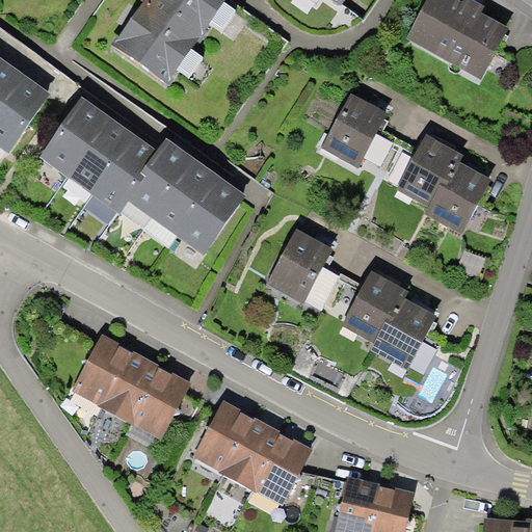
[(141,0),(143,1),(118,37),(116,35),(111,43),(169,84),(175,77),(173,76),(197,41),(202,43),(208,32),(205,30),(225,0),(141,0)]
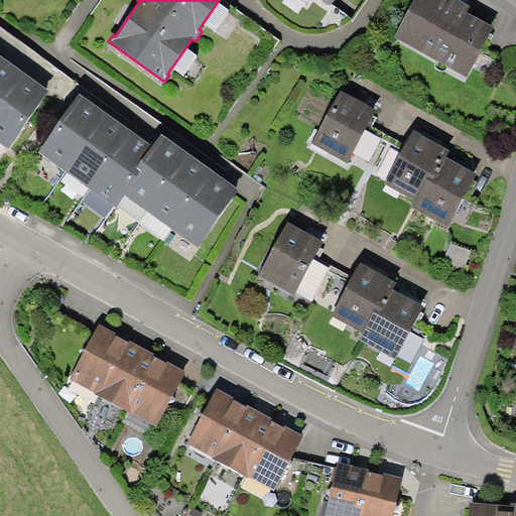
[(494,27),(467,12),(457,6),(448,1),(446,0),(414,0),(394,36),(466,77),(494,27)]
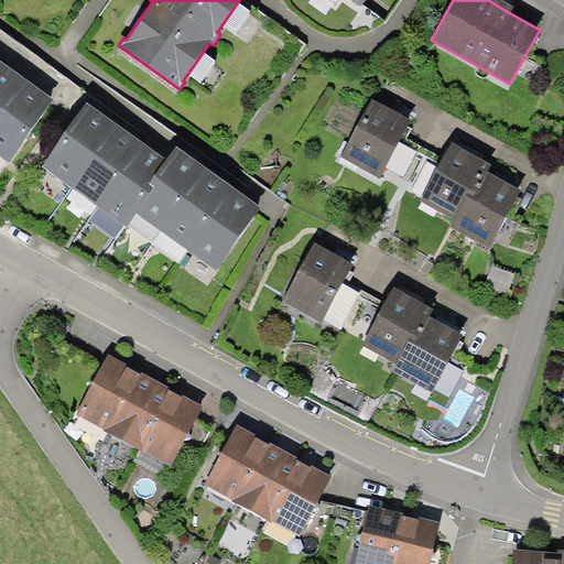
[(502,0),(490,0),(490,1),(499,7),(510,13),(514,7),(502,0)]
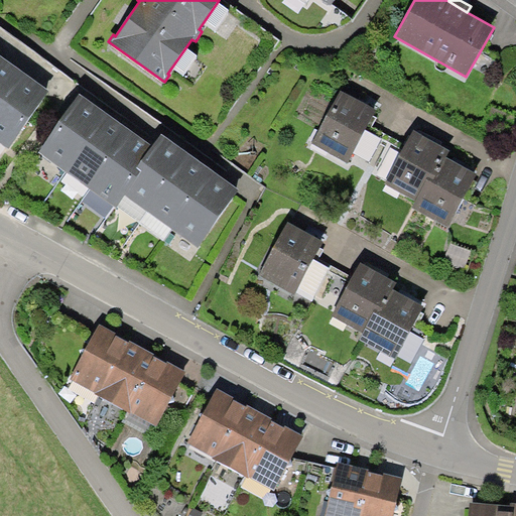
[(0,101),(22,71),(11,63),(0,54),(0,101)]
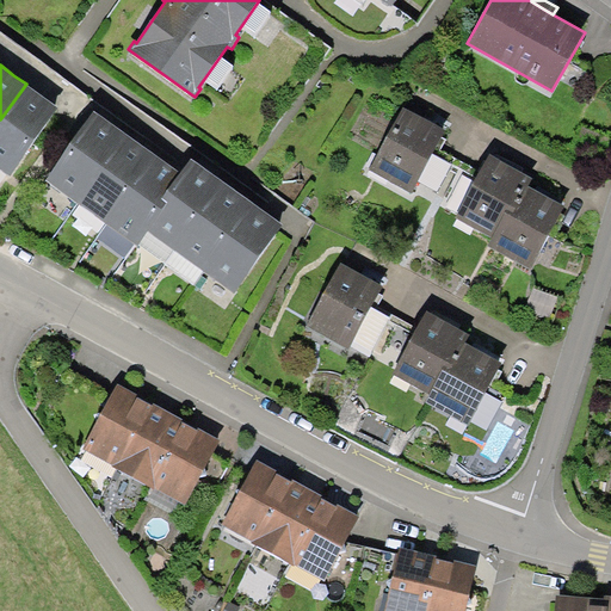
[(26,84),(0,119),(0,167),(8,174),(57,106),(42,96),(26,84)]
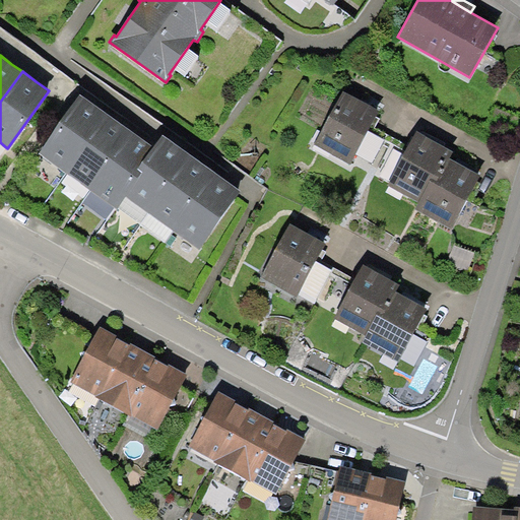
[(362,100),(343,90),(315,144),(349,164),(351,160),(354,153),(375,116),(379,110),(362,100)]
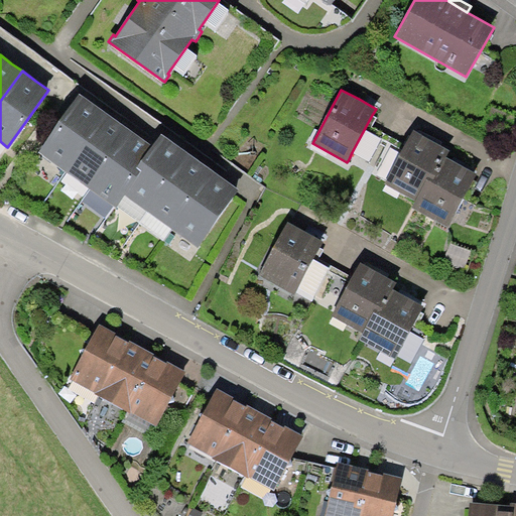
[(65,170),(106,112),(94,104),(80,94),(38,152),(65,170)]
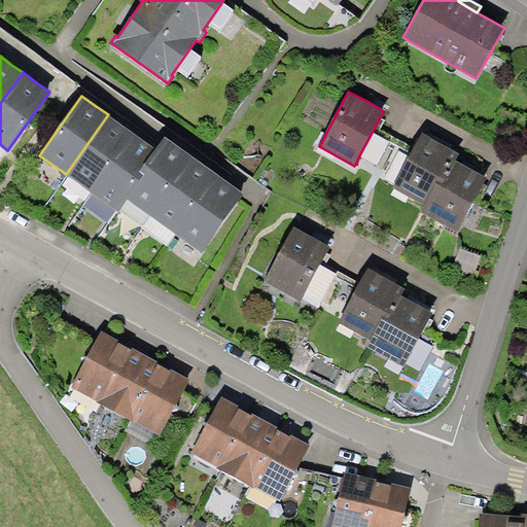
[(89,190),(131,131),(119,123),(108,114),(66,174),(89,190)]
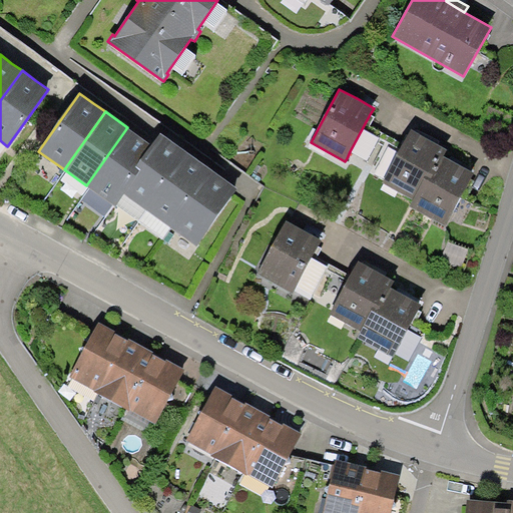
[(370,125),(375,117),(370,114),(350,151),(368,160),(377,142),(383,132),(370,125)]
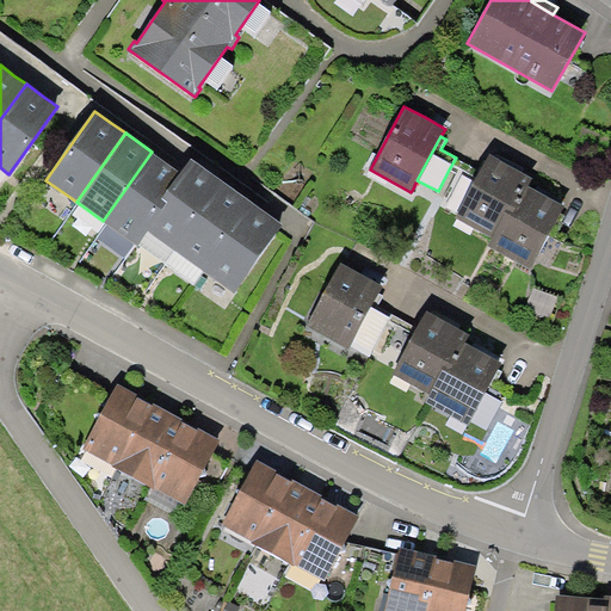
[(103,221),(137,246),(148,230),(168,203),(162,198),(180,173),(167,164),(152,152),(103,221)]
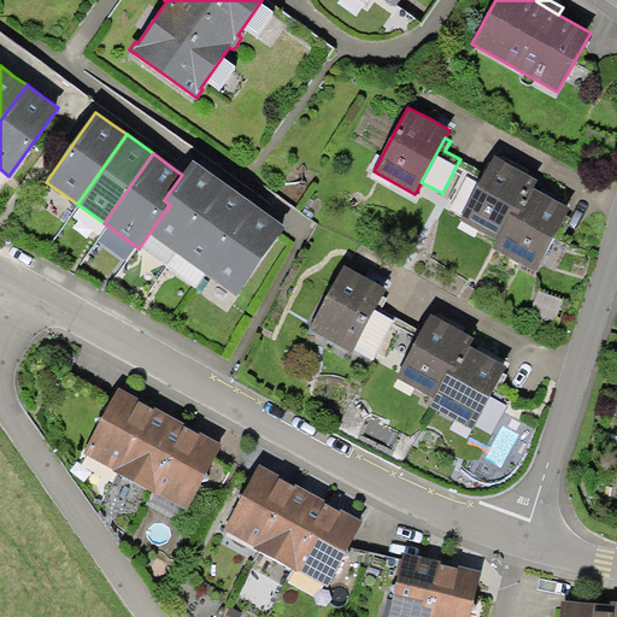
[(518,215),(534,188),(538,180),(516,168),(494,156),(486,172),(462,216),(459,221),(497,240),(512,211),(518,215)]
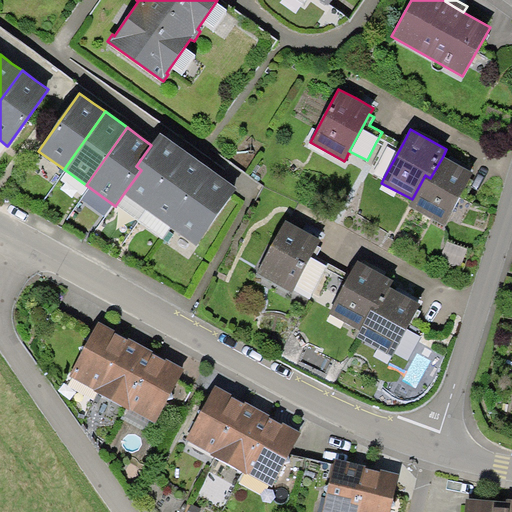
[(388,135),(382,132),(376,142),(383,145),(388,135)]
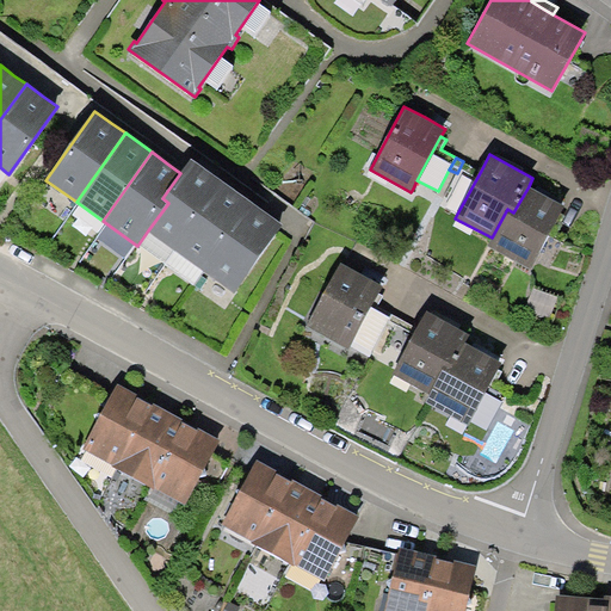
[(148,230),(176,251),(224,183),(208,171),(191,159),(180,173),(162,198),(168,203),(148,230)]
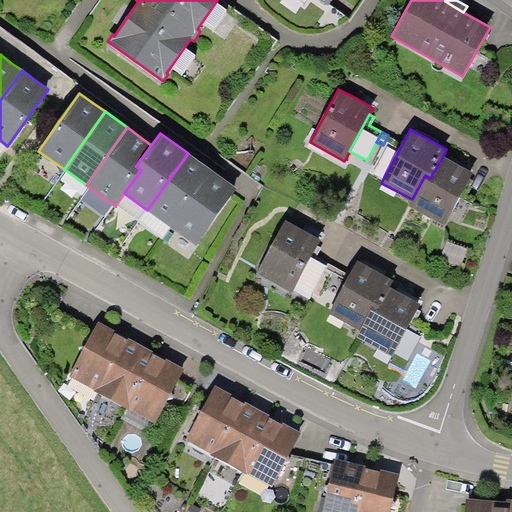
[(403,143),(388,135),(383,145),(368,170),(383,179),(403,143)]
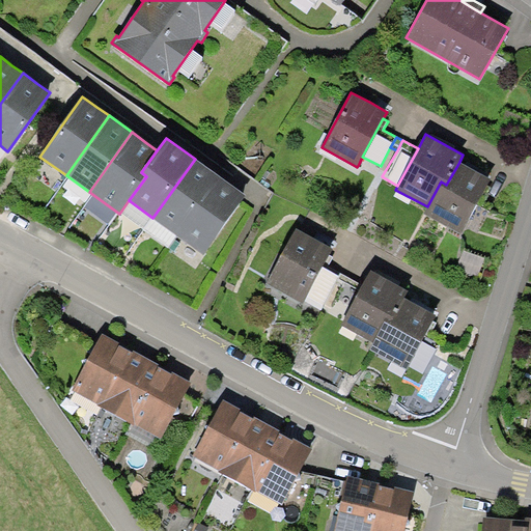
[(152,218),(176,234),(218,175),(207,167),(195,159),(152,218)]
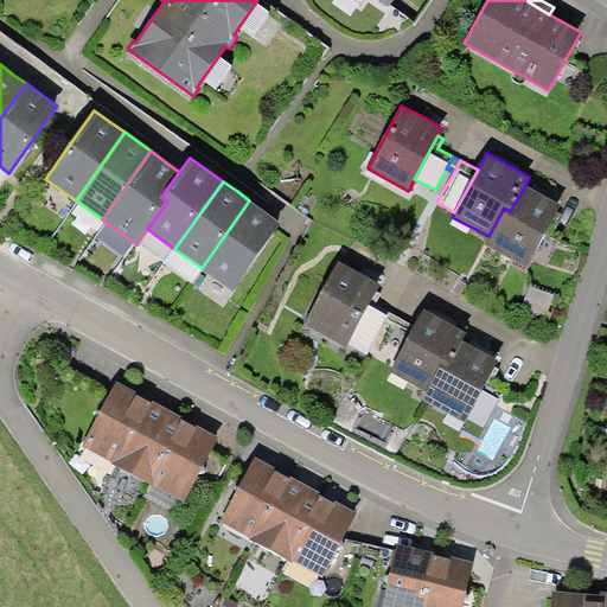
[(543,195),(525,185),(510,211),(504,208),(489,236),(485,244),(528,267),(562,205),(543,195)]
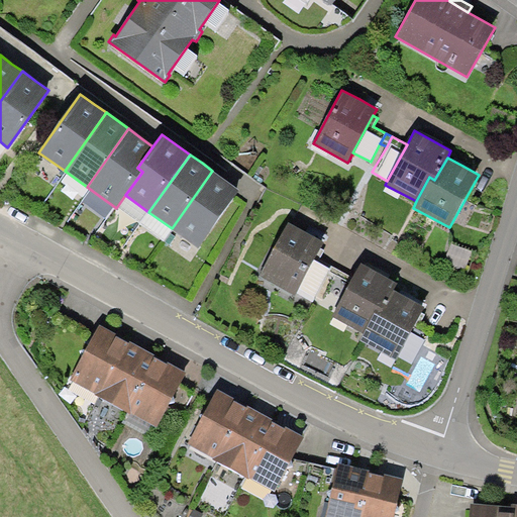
[(212,171),(172,228),(198,246),(239,190),(226,180),(212,171)]
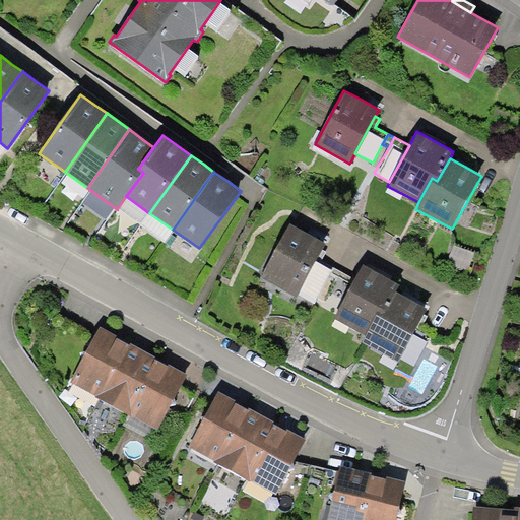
[(309,234),(290,224),(261,278),(297,297),(298,294),(316,261),(325,243),(309,234)]
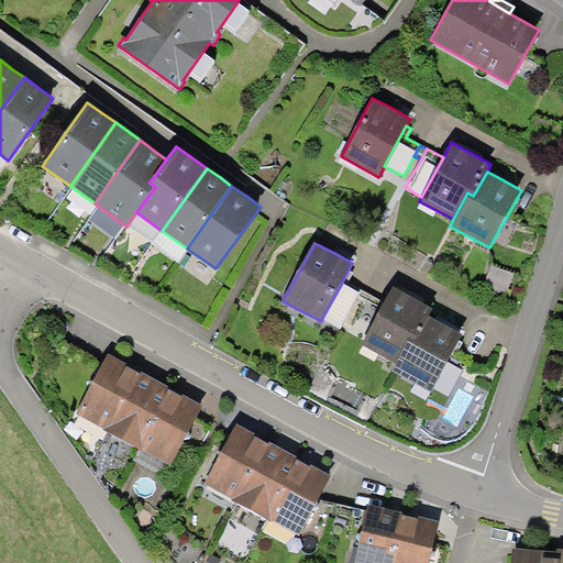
[(344,322),(360,293),(342,283),(322,318),(341,328),(344,322)]
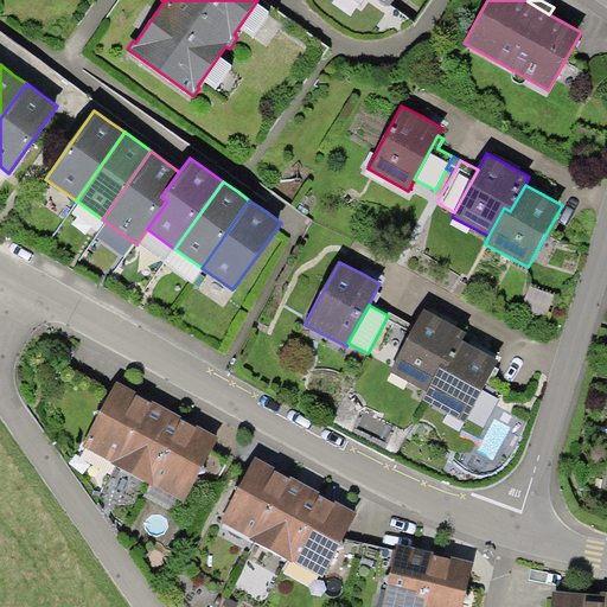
[(447,366),(462,339),(467,331),(446,320),(423,308),(414,326),(395,360),(389,371),(426,391),(441,363),(447,366)]
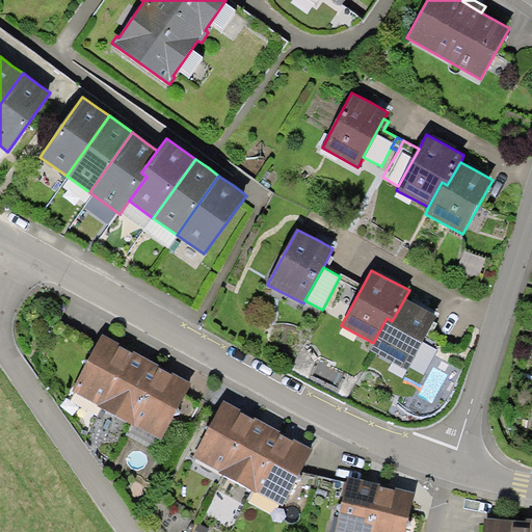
[(363,286),(342,273),(340,276),(325,304),(346,316),(363,286)]
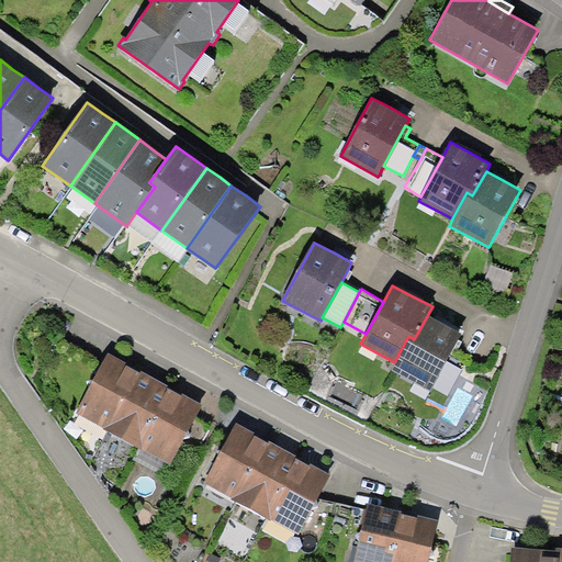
[(445,324),(428,314),(414,339),(408,336),(394,362),(391,369),(431,391),(462,333),(445,324)]
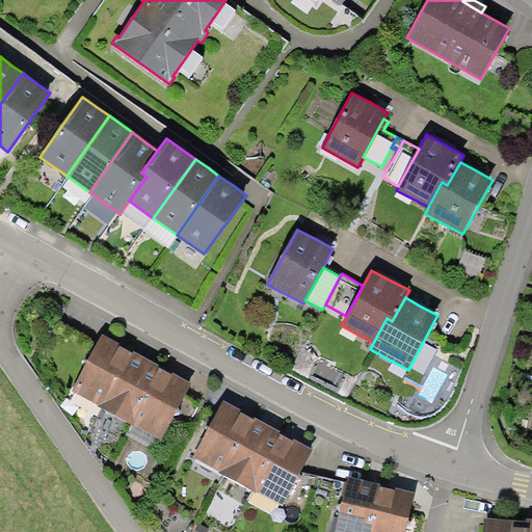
[(97,406),(102,408),(133,352),(122,346),(118,344),(120,343),(103,334),(72,390),(98,404),(97,406)]
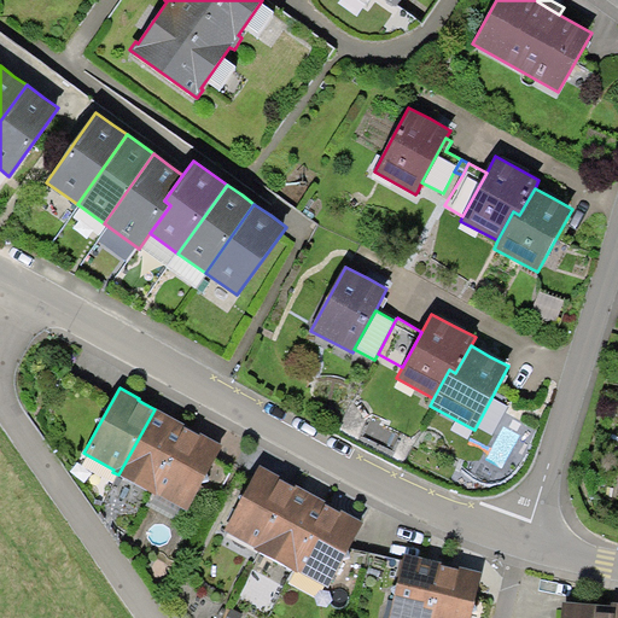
[(156,495),(156,494),(175,458),(169,454),(184,427),(186,424),(169,415),(155,408),(155,409),(118,474),(156,495)]
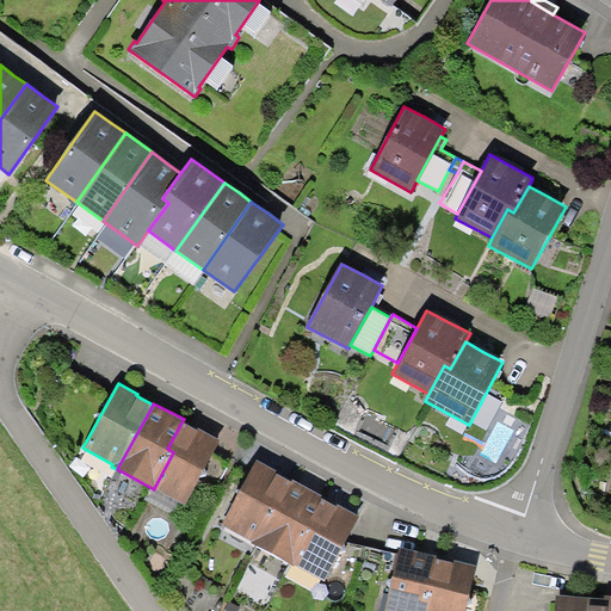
[(197,431),(181,423),(167,449),(173,452),(154,488),(185,505),(220,440),(205,432),(198,429),(197,431)]
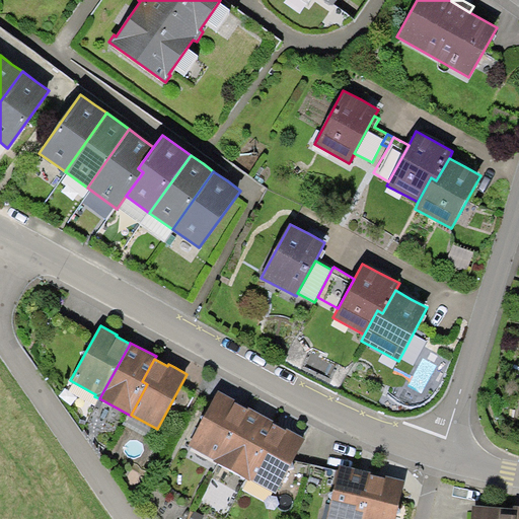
[(214,460),(218,463),(248,409),(237,402),(234,400),(235,399),(219,390),(189,445),(214,459),(214,460)]
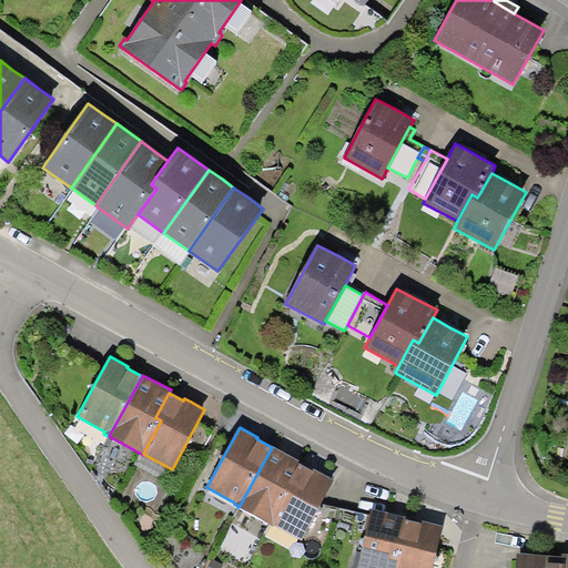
[(273,525),(273,524),(291,492),(285,488),(298,463),(301,460),(285,453),(272,445),(272,447),(239,507),(273,525)]
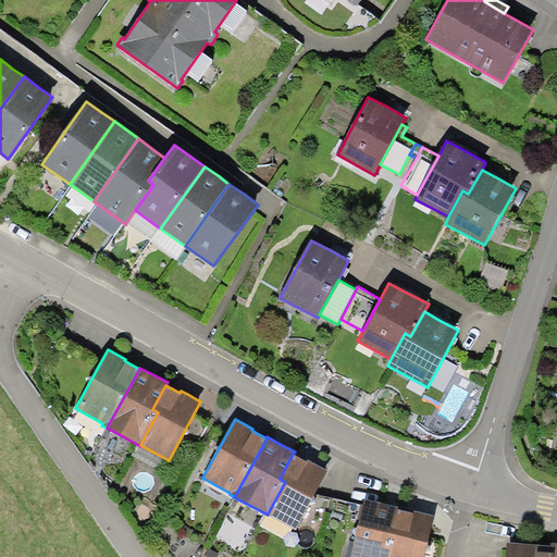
[(307,461),(293,454),(280,479),(285,482),(268,514),(296,529),(327,470),(314,463),(308,460),(307,461)]
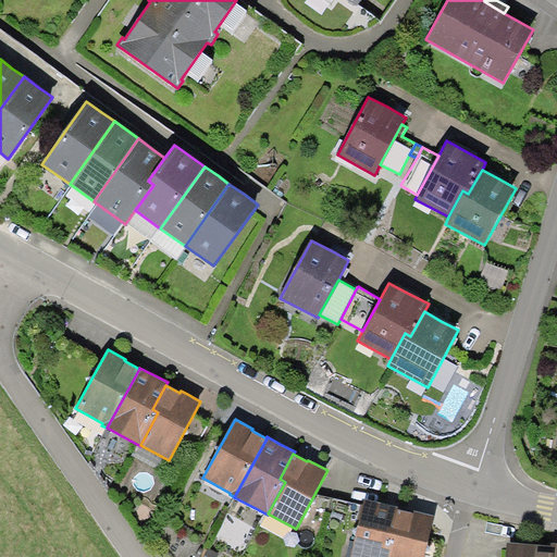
[(391,540),(398,509),(398,507),(384,504),(364,498),(349,556),(391,556),(395,541),(391,540)]
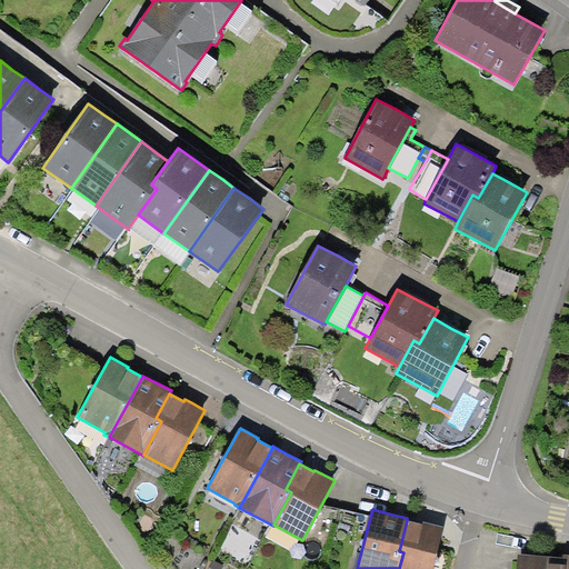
[(422,523),(407,520),(399,551),(403,552),(399,568),(433,568),(445,527),(427,522),(423,521),(422,523)]
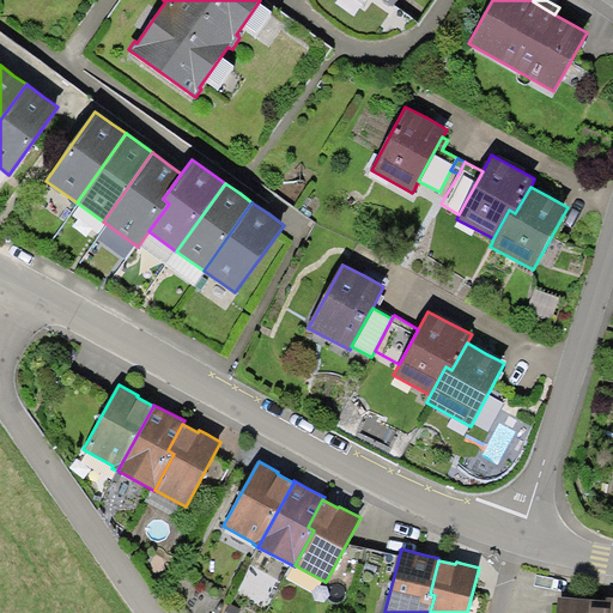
[(612,612),(612,596),(607,596),(606,601),(558,596),(556,612),(612,612)]
